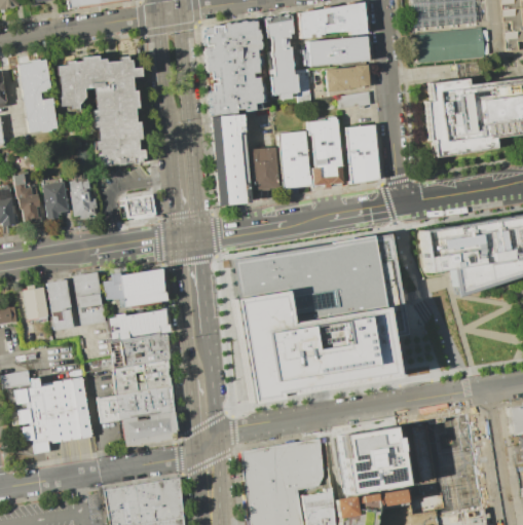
[(125,0),(70,8),(68,0),(125,0)]
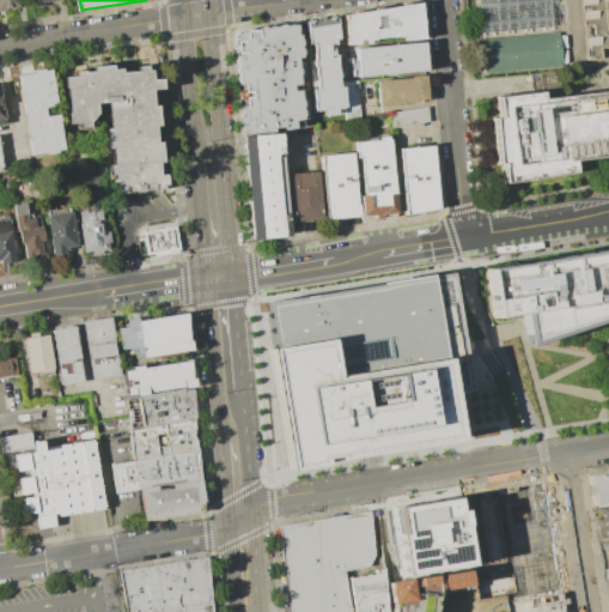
[(480,0),(486,72),(558,66),(552,0),(480,0)]
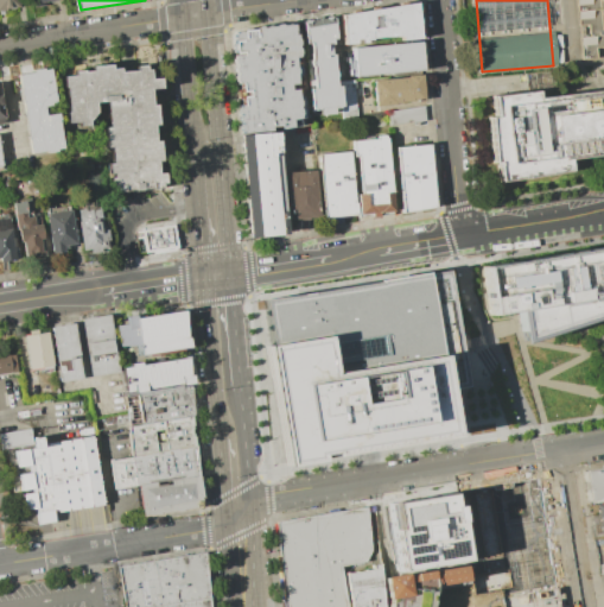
[(578,0),(584,58),(603,55),(603,0),(578,0)]
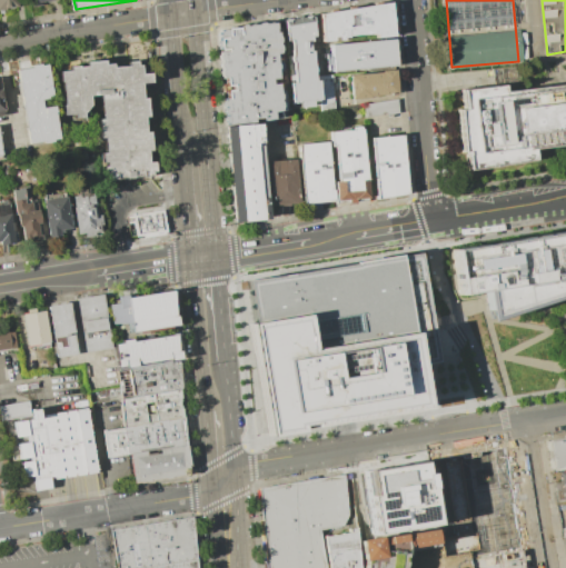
[(324,13),(395,3),(397,37),(380,38),(379,35),(347,37),(347,41),(326,42),(324,13)]
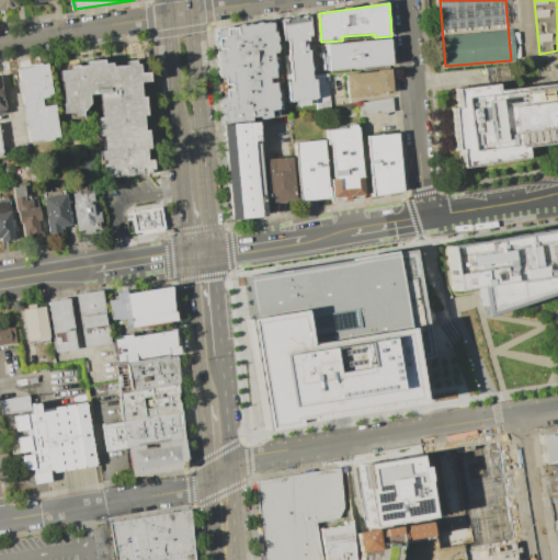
[(287,20),(315,15),(317,35),(312,35),(317,75),(320,73),(323,98),(303,100),(295,100),(293,81),(297,80),(297,77),(293,37),(289,37),(287,20)]
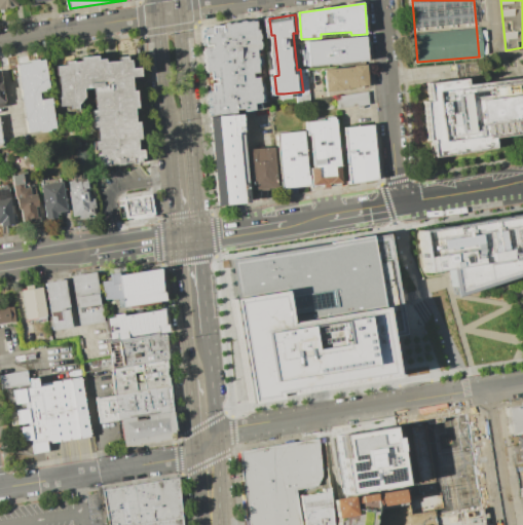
[(211,26),(206,31),(211,72),(213,72),(215,90),(212,91),(215,113),(267,108),(258,21),(211,26)]
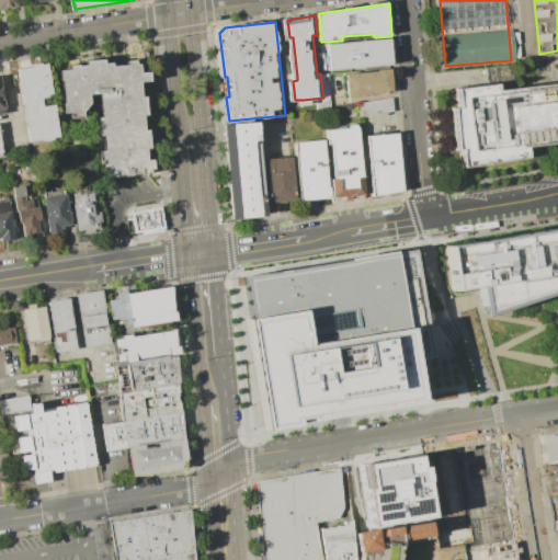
[(332,69),(329,44),(391,37),(394,63),(332,69)]
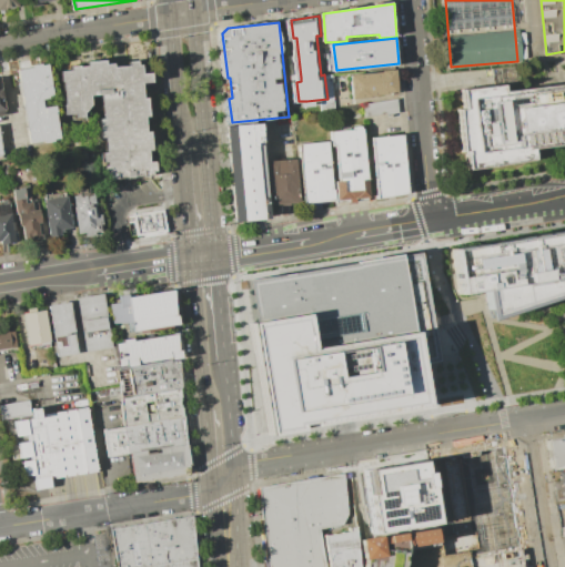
[(69,66),(79,64),(79,66),(86,64),(86,61),(104,59),(104,63),(112,62),(113,66),(129,64),(128,60),(137,60),(138,63),(141,63),(142,73),(151,72),(152,81),(142,82),(144,97),(150,97),(151,115),(145,115),(147,130),(150,130),(152,130),(154,149),(152,150),(149,150),(149,158),(154,158),(157,172),(151,173),(151,174),(108,178),(107,174),(103,175),(102,165),(107,165),(106,161),(102,162),(101,151),(104,151),(103,137),(100,137),(98,118),(102,118),(100,94),(89,95),(90,104),(83,115),(66,117),(66,114),(63,114),(62,104),(64,103),(62,81),(60,81),(59,70),(61,70),(69,70),(69,66)]
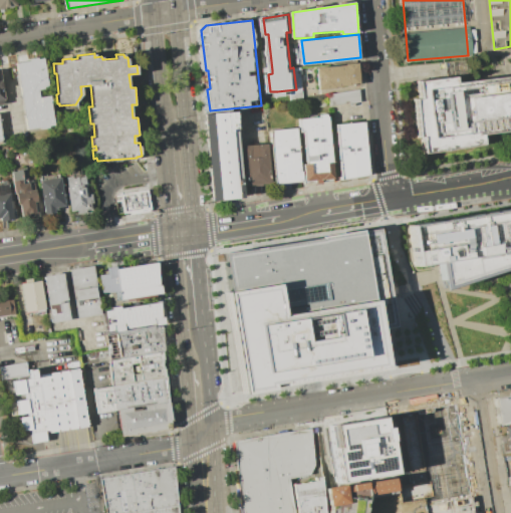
[(17,62),(30,60),(30,58),(38,56),(38,58),(44,57),(55,124),(28,129),(17,62)]
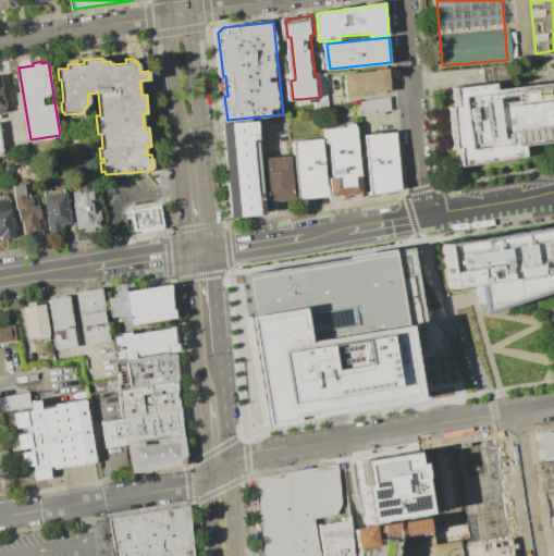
[(351,96),(347,73),(392,69),(394,91),(351,96)]
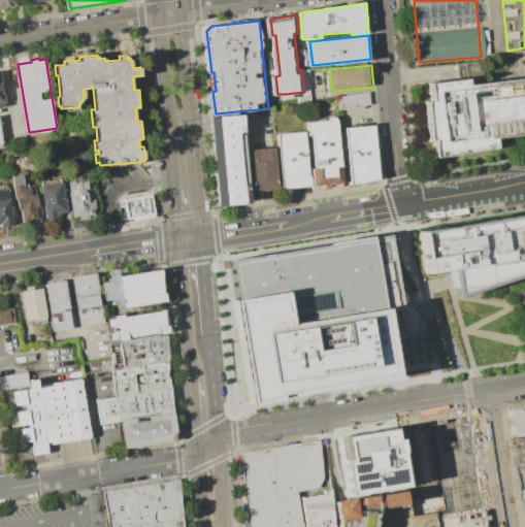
[(302,69),(314,68),(317,98),(305,100),(302,69)]
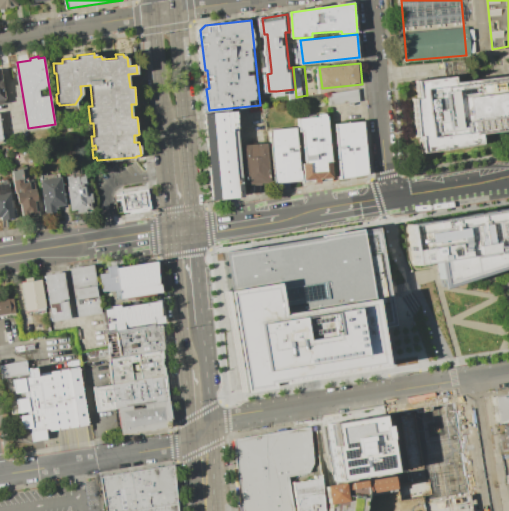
[(418,81),(420,95),(415,98),(418,137),(422,136),(424,155),(489,145),(488,135),(508,132),(508,76),(457,83),(457,77),(418,81)]
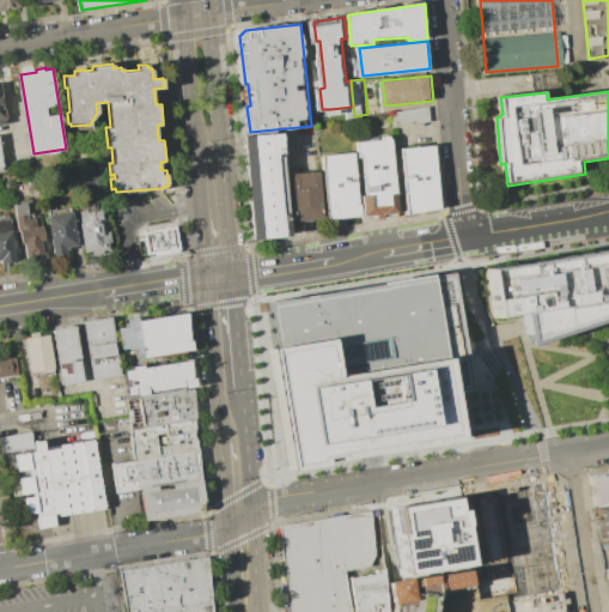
[(399,126),(397,111),(433,107),(436,120),(399,126)]
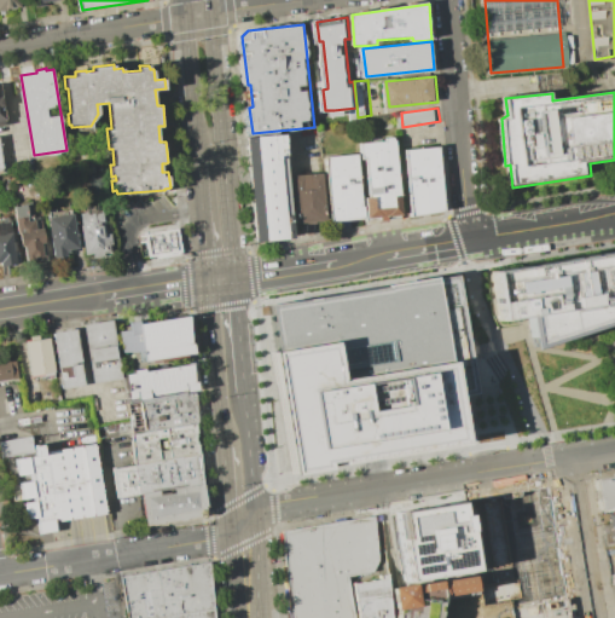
[(264,241),(305,236),(293,131),(251,136),(264,241)]
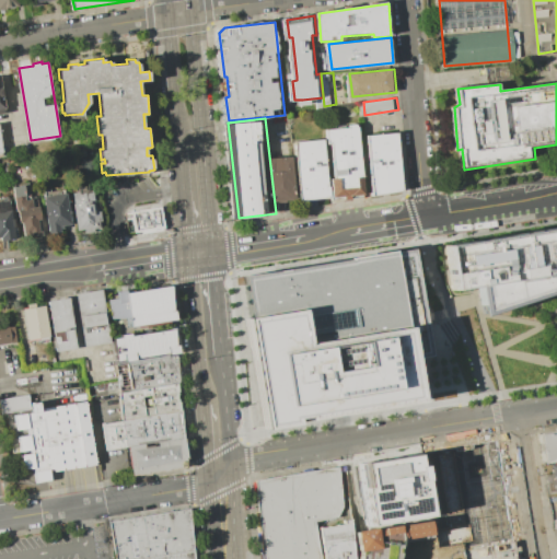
[(335,143),(332,143),(331,129),(361,127),(366,176),(367,176),(368,194),(336,197),(335,178),(338,178),(335,143)]
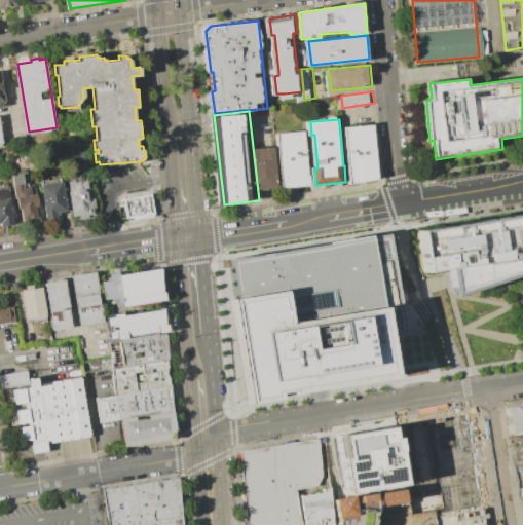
[(381,179),(353,182),(347,126),(376,123),(381,179)]
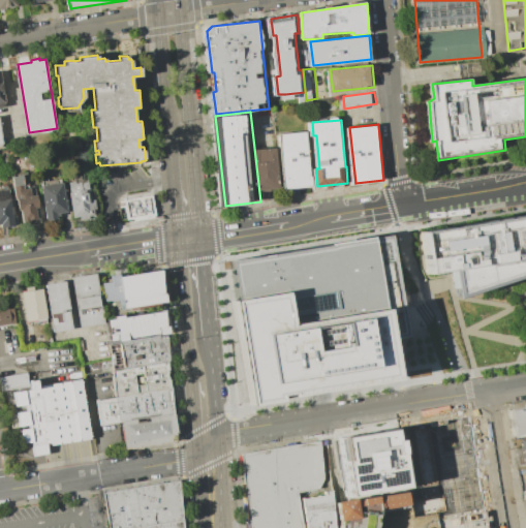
[(282,133),(310,131),(315,186),(287,188),(282,133)]
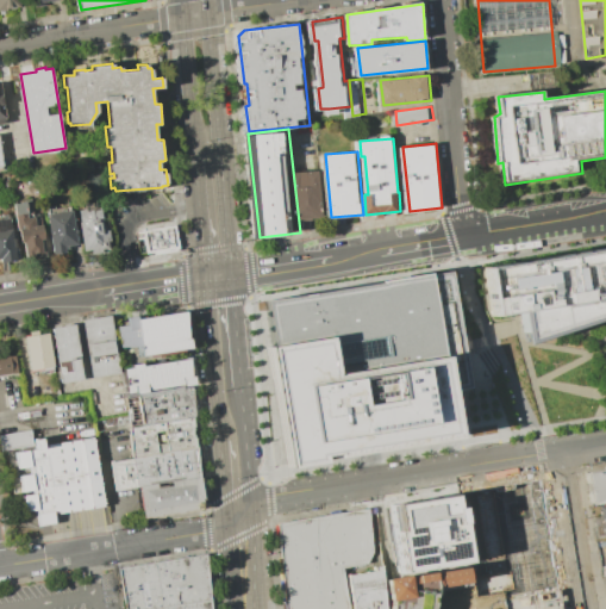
[(295,172),(325,169),(329,216),(299,218),(295,172)]
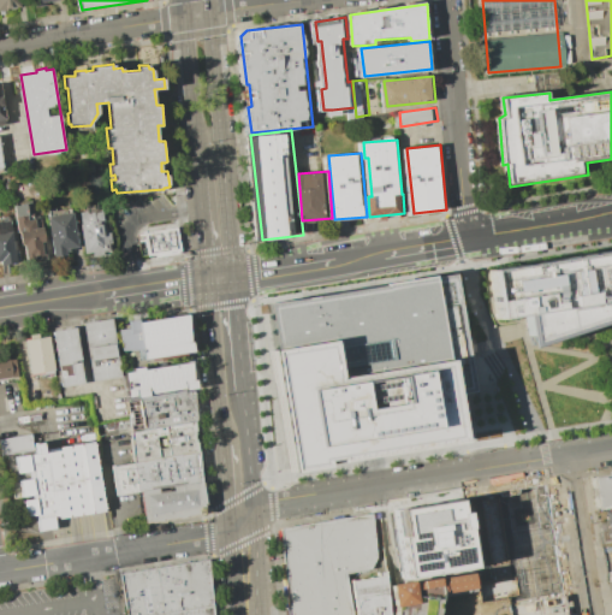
[(16,205),(25,260),(48,256),(45,226),(39,226),(36,218),(30,219),(28,203),(16,205)]
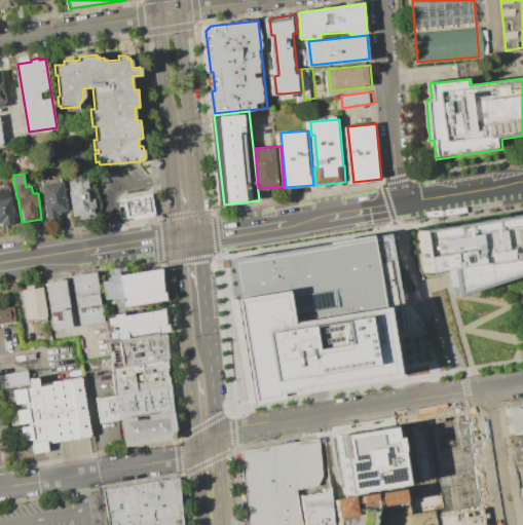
[(74,216),(80,215),(81,219),(90,218),(90,214),(96,213),(95,208),(99,207),(98,197),(91,197),(88,179),(69,181),(74,216)]
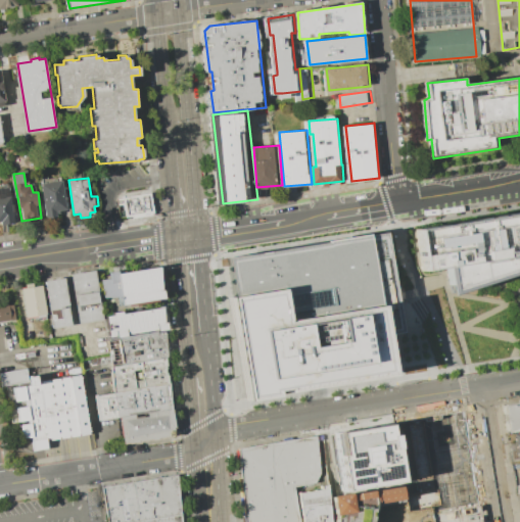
[(42,183),(47,218),(57,217),(56,210),(67,209),(63,180),(42,183)]
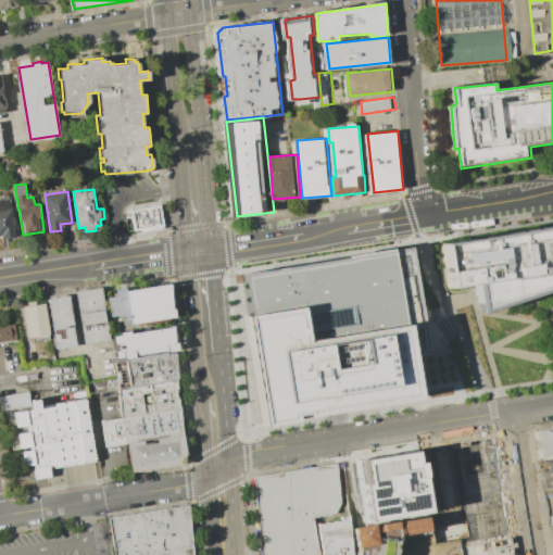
[(0,199),(0,235),(1,235),(2,239),(14,238),(14,234),(17,232),(11,198),(0,199)]
